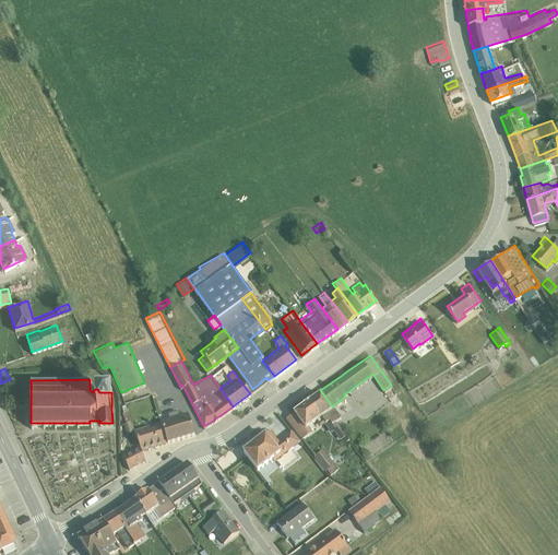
[(320,390),(308,399),(320,415),(321,414),(324,420),(329,426),(332,423),(333,425),(335,423),(337,426),(339,425),(340,425),(335,418),(341,415),(333,405),(332,406),(320,390)]
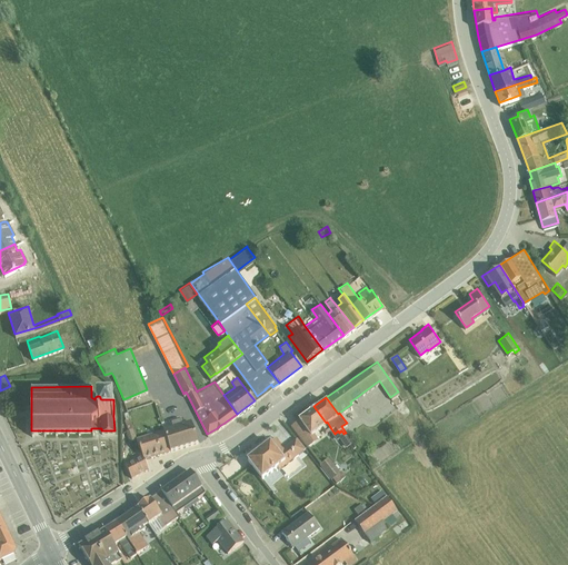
[(314,406),(290,424),(306,444),(314,438),(311,434),(320,427),(324,432),(329,428),(330,427),(327,422),(326,423),(314,406)]
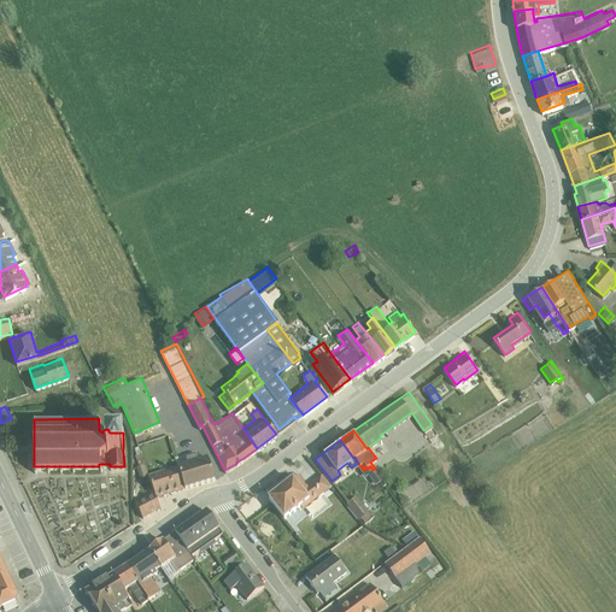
[(138,443),(134,445),(135,452),(138,463),(135,464),(140,476),(147,472),(138,443)]
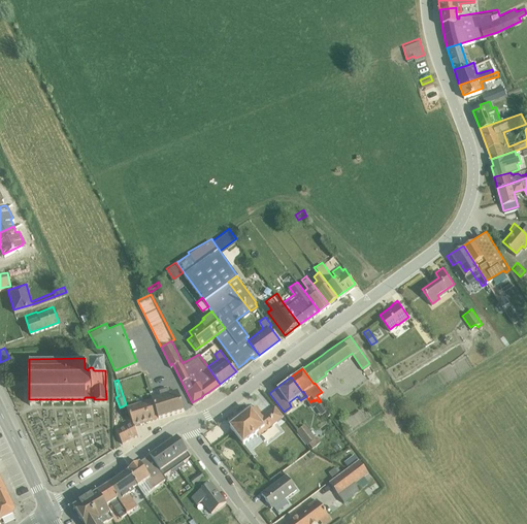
[(158,393),(151,396),(158,416),(183,408),(176,388),(169,390),(168,386),(166,385),(158,387),(157,389),(158,393)]
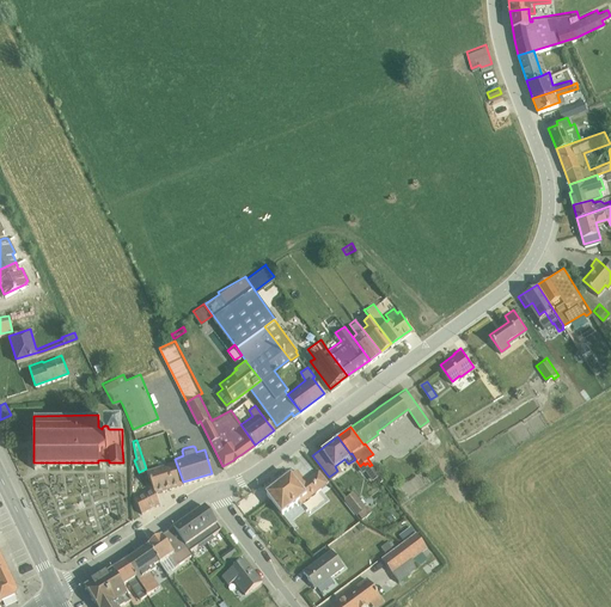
[(175,459),(146,468),(153,486),(154,491),(183,482),(175,459)]
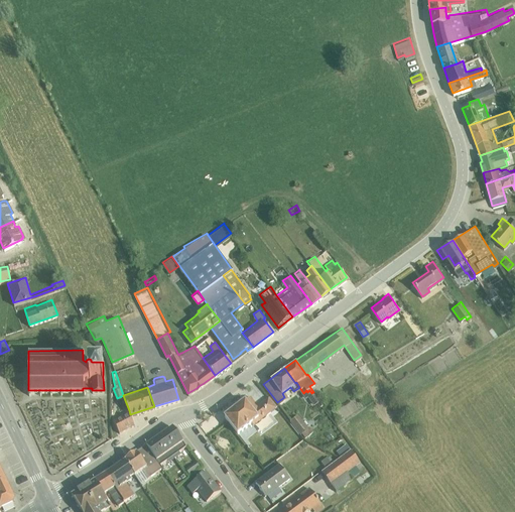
[(303,393),(299,387),(298,388),(304,396),(306,394),(312,403),(316,400),(318,404),(322,402),(316,395),(315,396),(312,392),(311,393),(309,390),(307,392),(306,390),(303,393)]
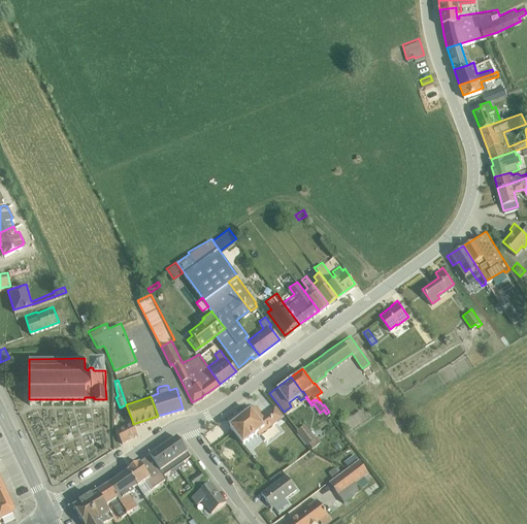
[(256,403),(229,424),(232,428),(242,441),(257,430),(258,432),(283,414),(275,403),(274,403),(263,413),(256,403)]
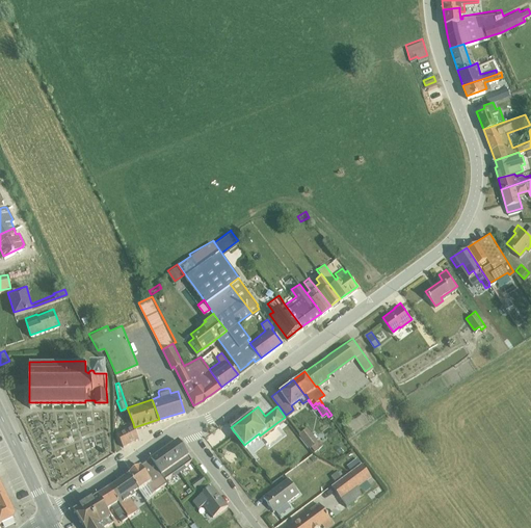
[(133,423),(116,431),(123,444),(138,436),(134,427),(133,423)]
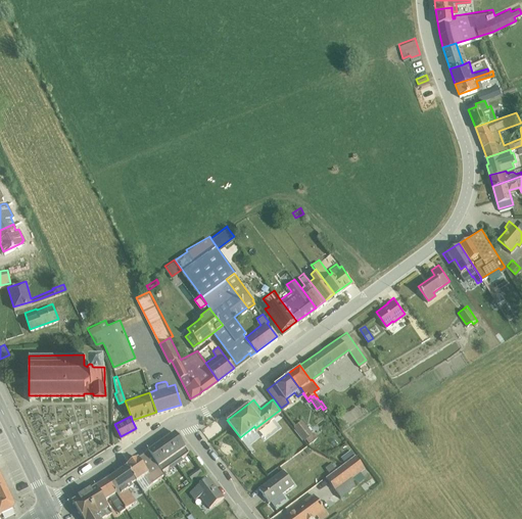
[(301,417),(292,424),(303,437),(304,436),(309,441),(317,435),(313,429),(312,430),(301,417)]
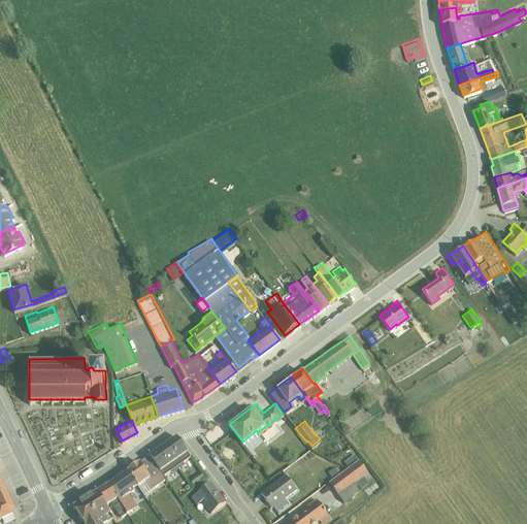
[(164,443),(162,444),(176,464),(183,459),(190,454),(176,434),(164,443)]
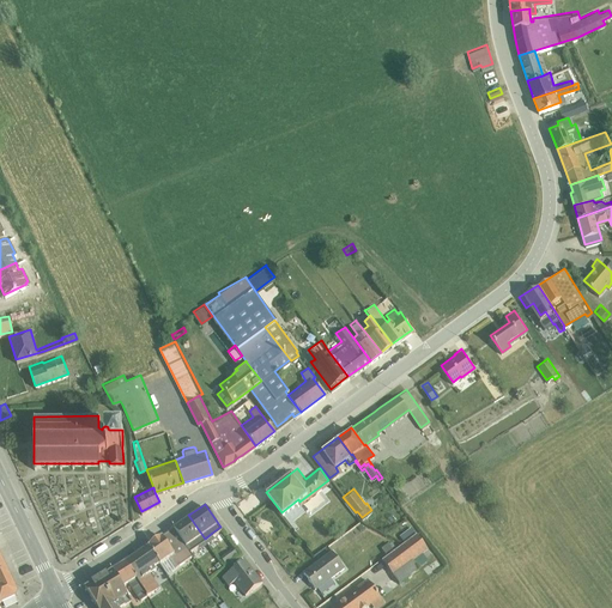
[(187,516),(173,526),(189,549),(198,542),(205,539),(188,515),(187,516)]
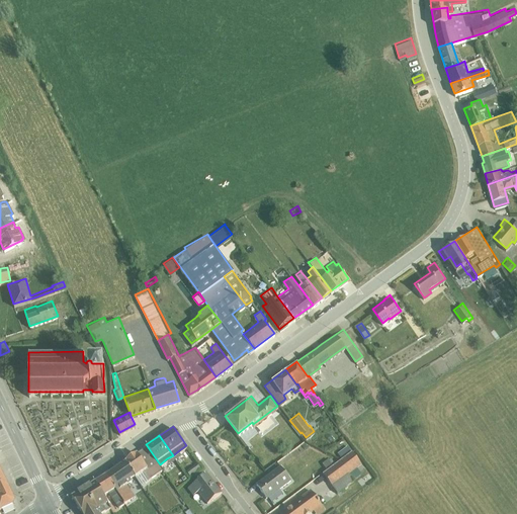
[(146,444),(137,451),(153,474),(162,467),(160,464),(146,444)]
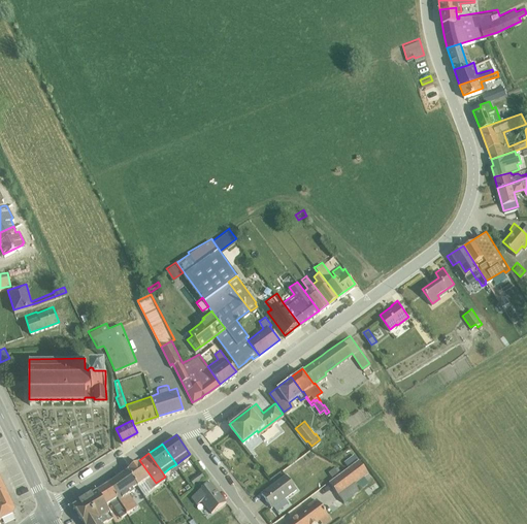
[(333,465),(327,469),(332,476),(332,477),(328,480),(344,502),(352,497),(351,495),(360,488),(360,487),(367,481),(365,478),(370,475),(355,454),(344,461),(348,465),(341,469),(338,471),(333,465)]
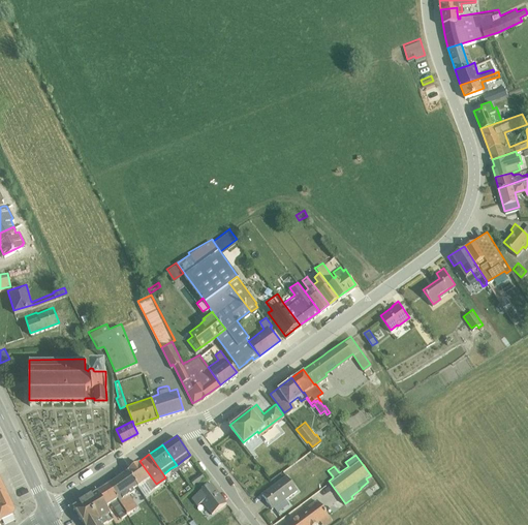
[(133,464),(127,469),(137,483),(137,485),(146,479),(152,487),(156,484),(140,461),(133,464)]
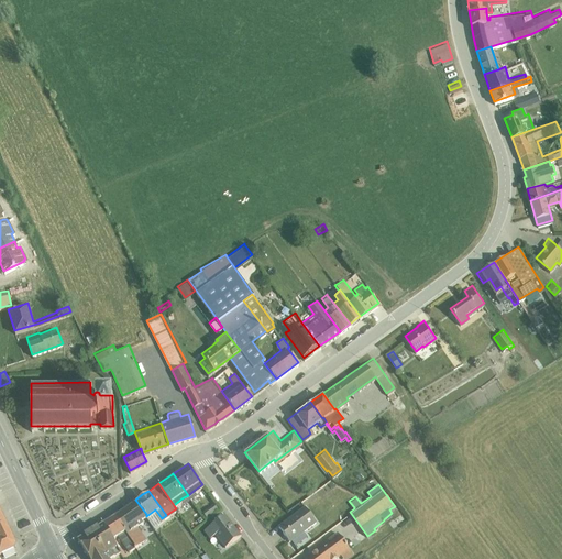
[(135,500),(114,514),(134,545),(145,537),(136,524),(143,521),(141,518),(146,514),(135,500)]
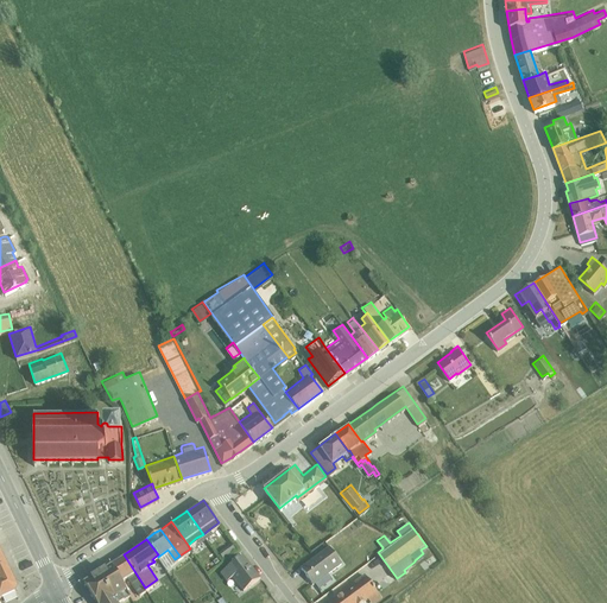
[(226,544),(217,550),(222,556),(229,550),(226,544)]
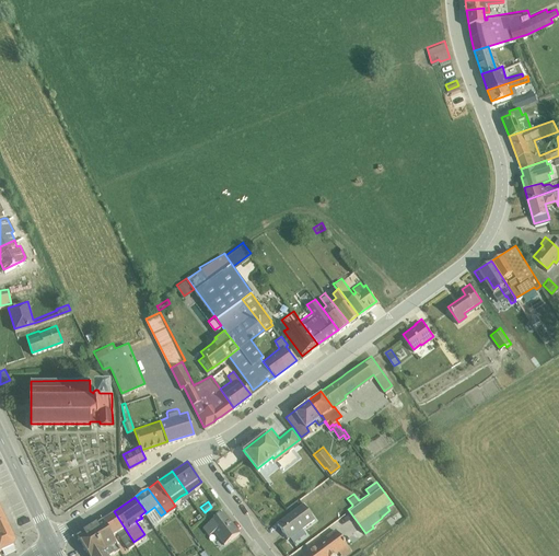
[(302,502),(277,521),(288,535),(314,517),(302,502)]
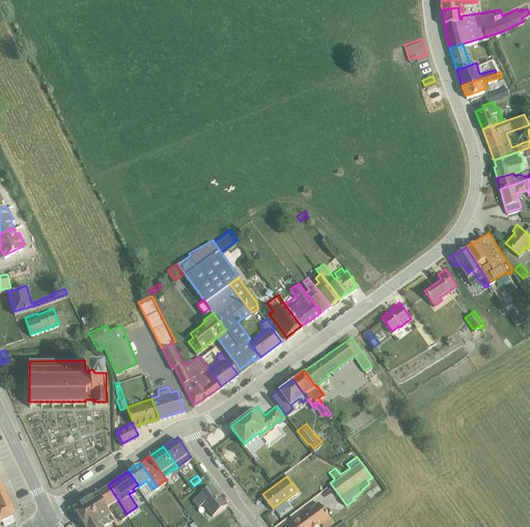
[(0,504),(8,500),(0,481),(0,504)]
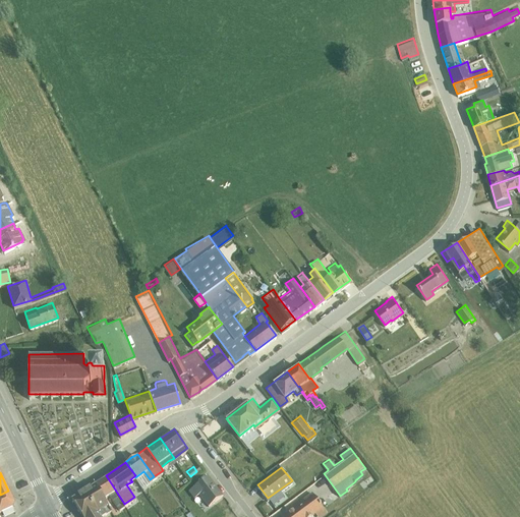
[(208,473),(188,487),(193,495),(198,492),(208,504),(222,494),(223,493),(208,473)]
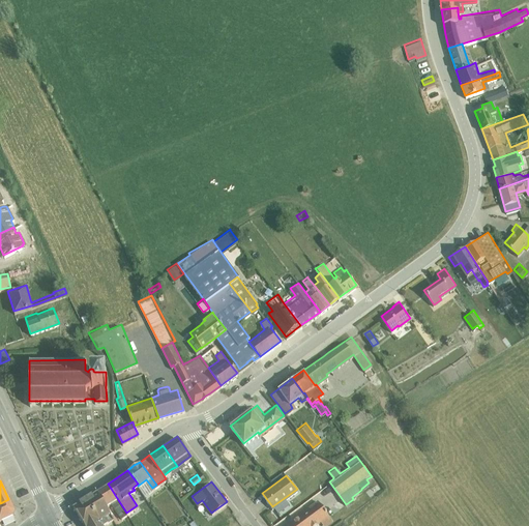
[(108,484),(96,491),(106,505),(111,502),(120,517),(126,513),(108,484)]
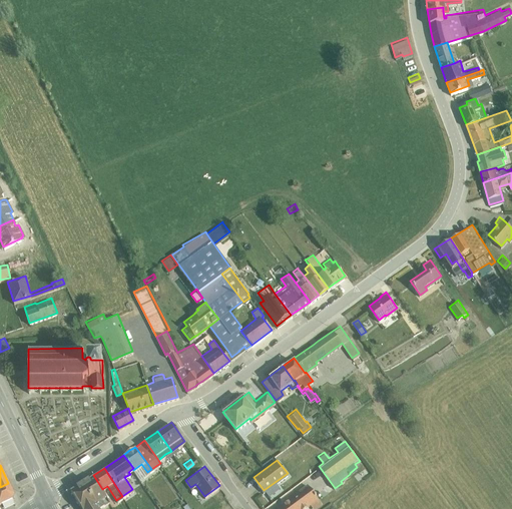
[(72,488),(70,489),(76,497),(82,508),(99,508),(99,507),(104,504),(109,501),(102,489),(93,475),(87,479),(88,480),(78,486),(77,485),(72,488)]
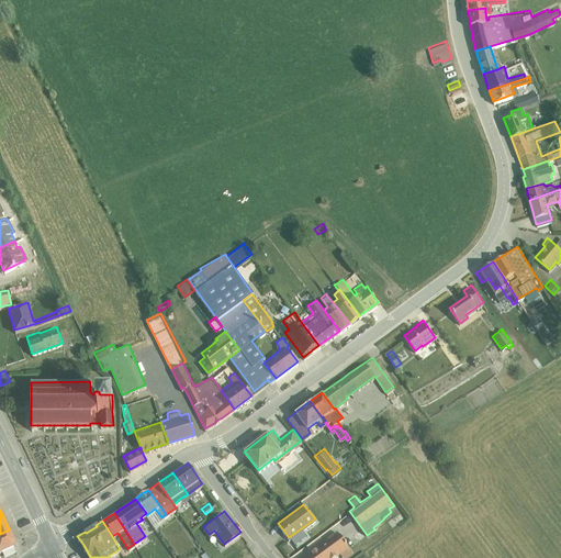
[(9,529),(0,534),(0,550),(13,544),(14,539),(9,529)]
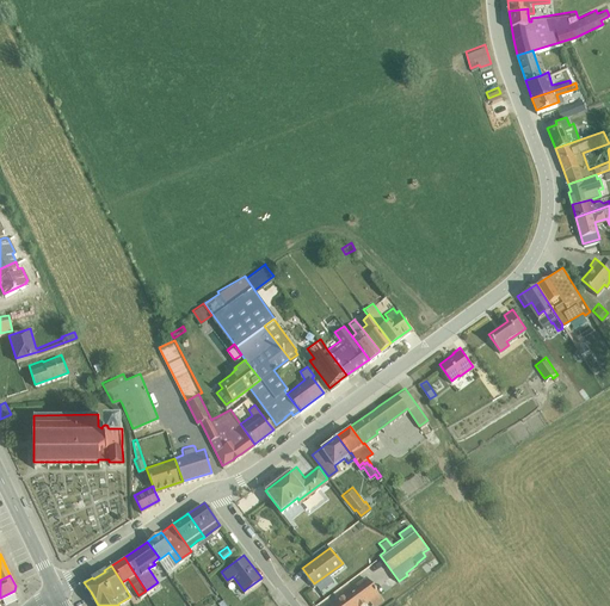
[(356,585),(328,605),(359,605),(369,599),(374,605),(383,599),(365,575),(355,582),(356,585)]
